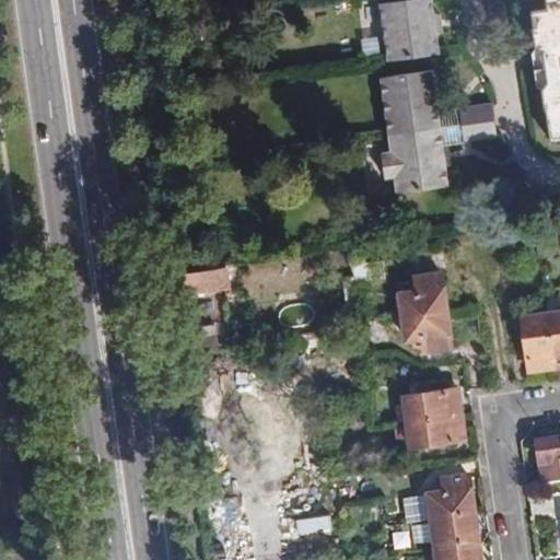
[(369,0),(378,63),(429,57),(427,41),(424,24),(421,0),(369,0)]
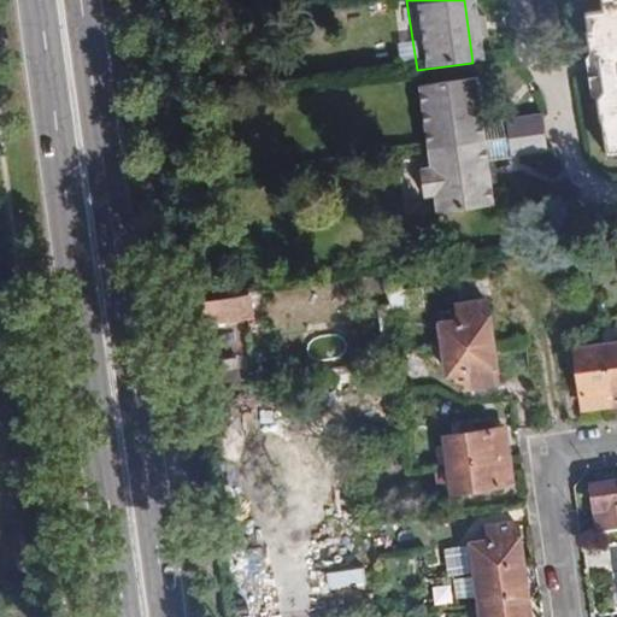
[(616,0),(603,0),(604,11),(586,15),(589,31),(587,31),(589,52),(599,59),(603,90),(598,98),(600,118),(603,118),(609,156),(616,154),(616,0)]
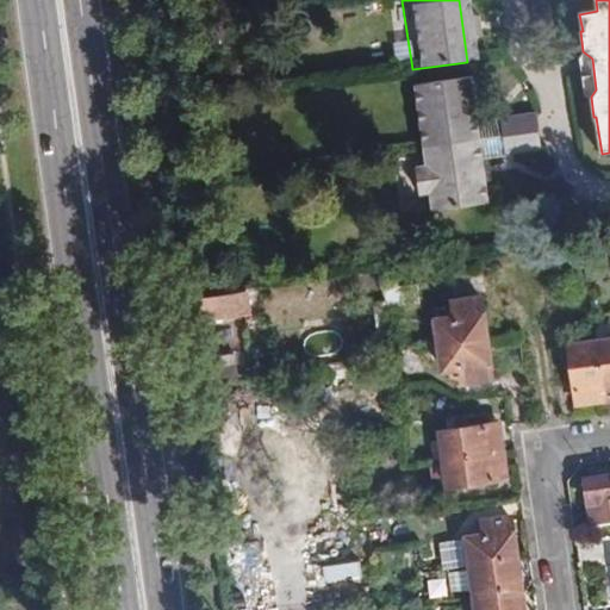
[(592,58),(583,51),(580,60),(585,92),(591,97),(596,89),(592,58)]
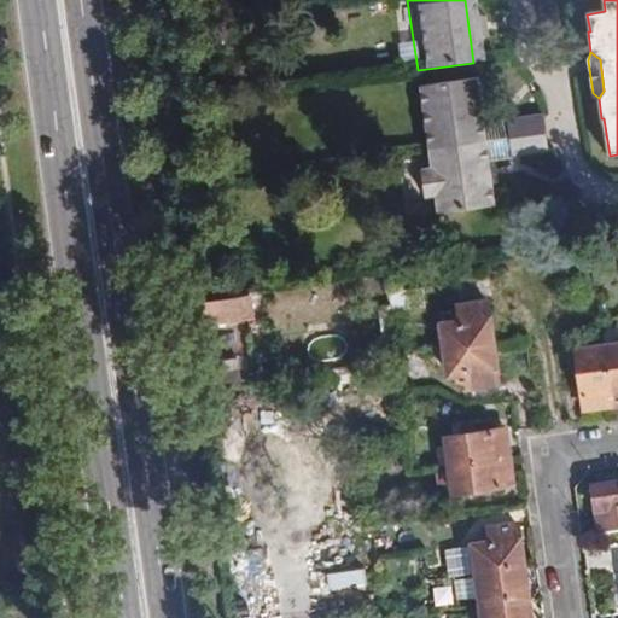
[(483,117),(481,99),(478,77),(421,85),(439,211),(494,204),(491,182),(489,164),(483,117)]
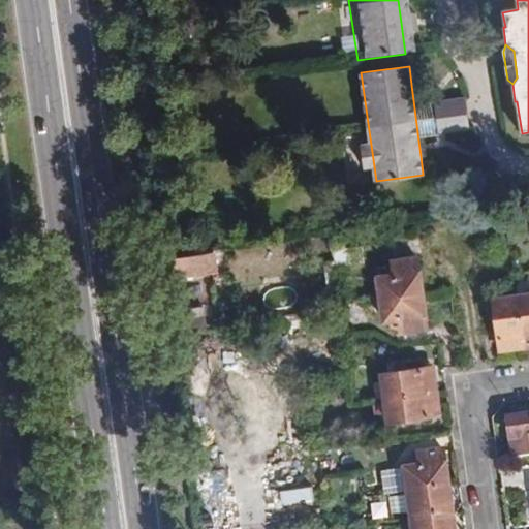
[(438,132),(468,128),(466,112),(464,97),(434,100),(438,132)]
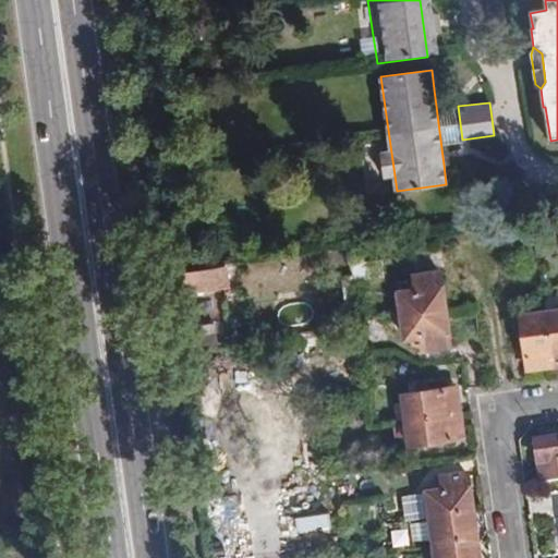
[(226,265),(168,273),(171,290),(228,282),(226,265)]
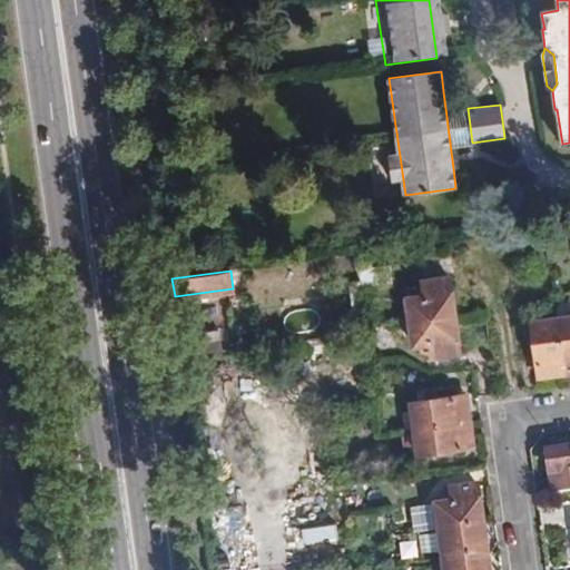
[(409,298),(412,321),(455,314),(450,276),(423,279),(425,296),(409,298)]
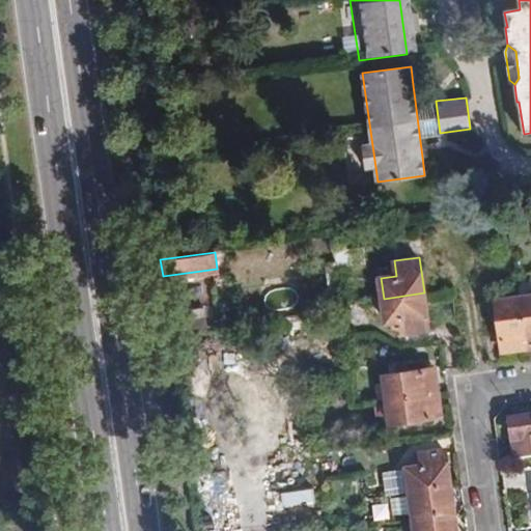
[(530,290),(518,294),(525,344),(530,342),(530,290)]
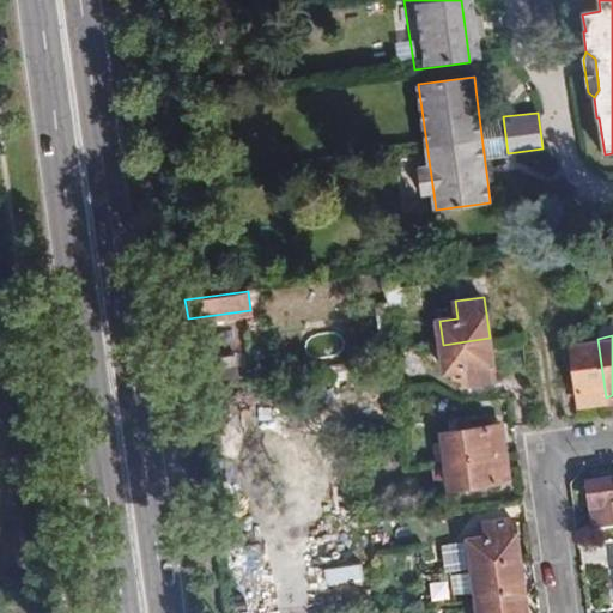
[(490,338),(443,345),(445,369),(465,366),(467,382),(496,378),(490,338)]
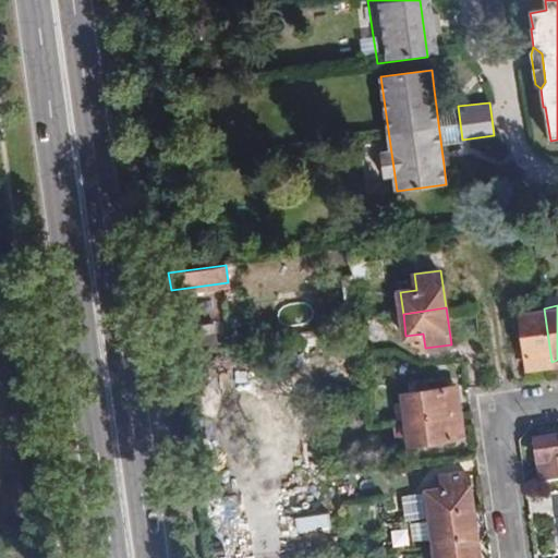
[(552,362),(544,308),(519,312),(526,365),(552,362)]
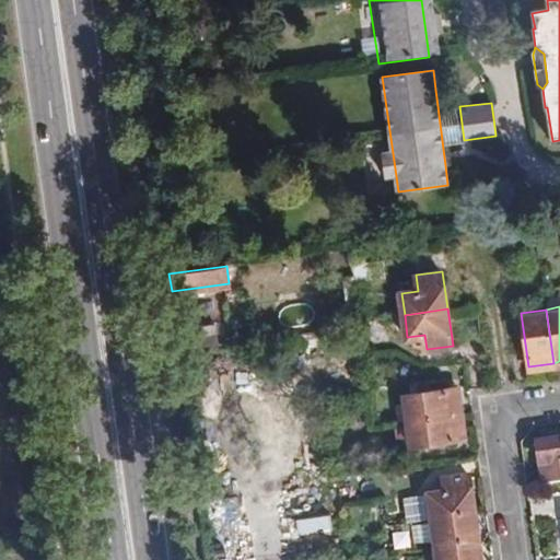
[(179,350),(219,345),(217,329),(210,330),(210,325),(176,329),(179,350)]
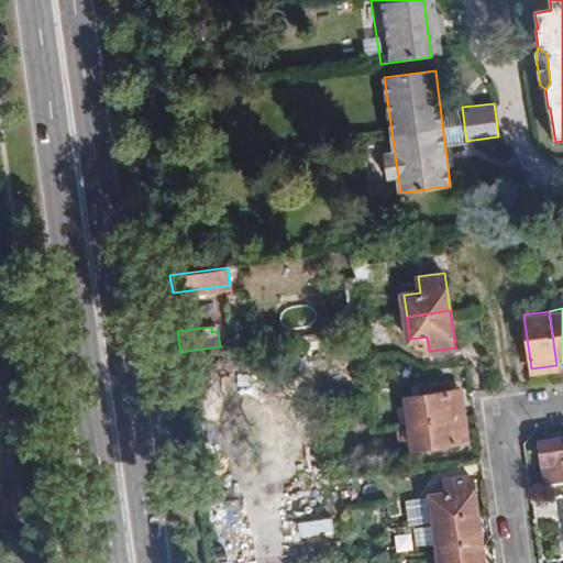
[(410,421),(464,414),(460,388),(407,395),(410,421)]
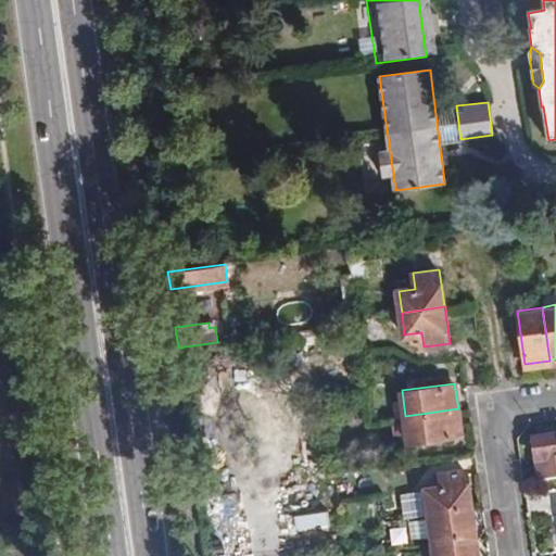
[(462,433),(458,408),(405,416),(408,441),(462,433)]
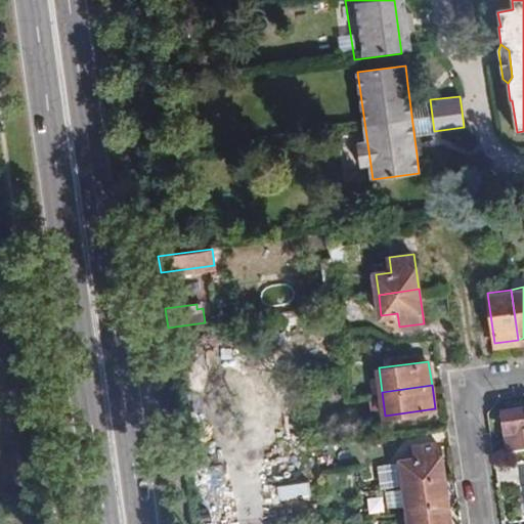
[(523,409),(504,412),(508,434),(523,431),(523,409)]
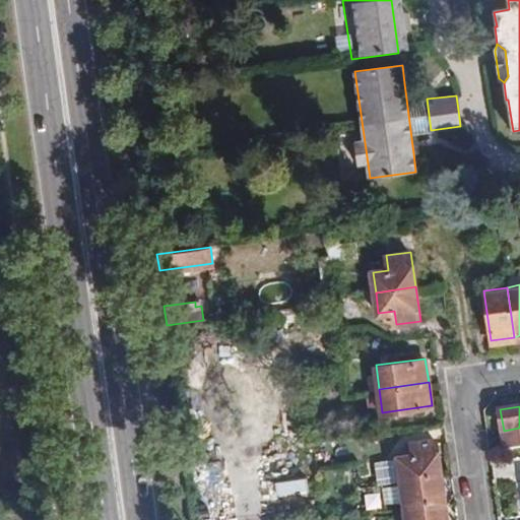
[(403,476),(442,471),(437,436),(410,440),(412,453),(397,455),(400,477),(403,476)]
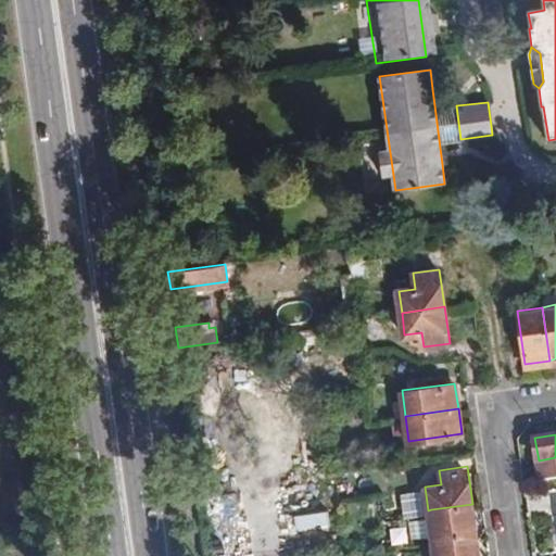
[(477,533),(472,504),(431,509),(436,539),(477,533)]
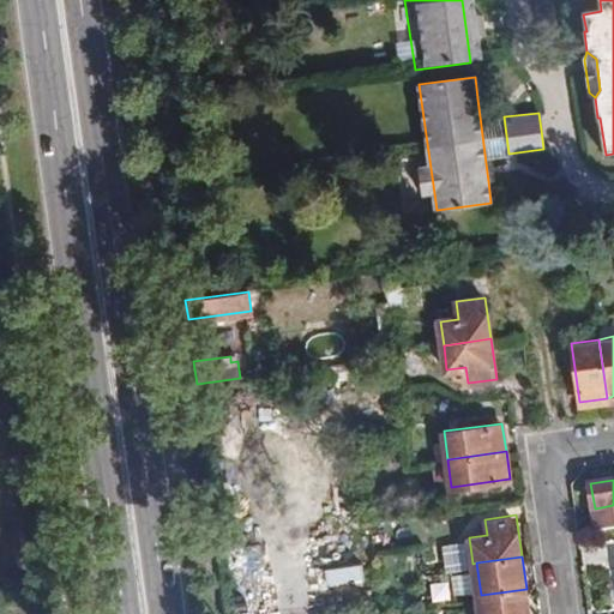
[(330,569),(331,583),(368,579),(366,564),(330,569)]
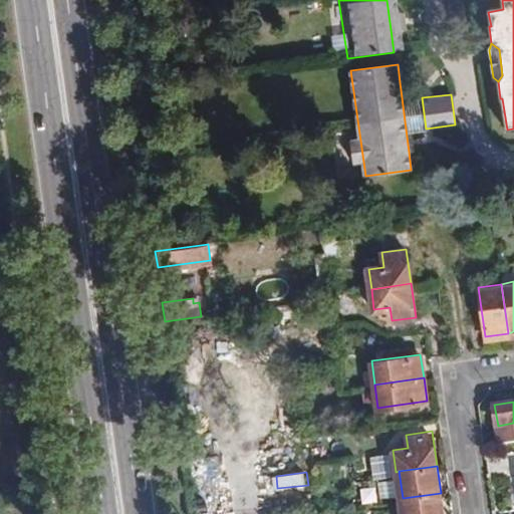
[(443,513),(441,493),(403,498),(405,513),(443,513)]
